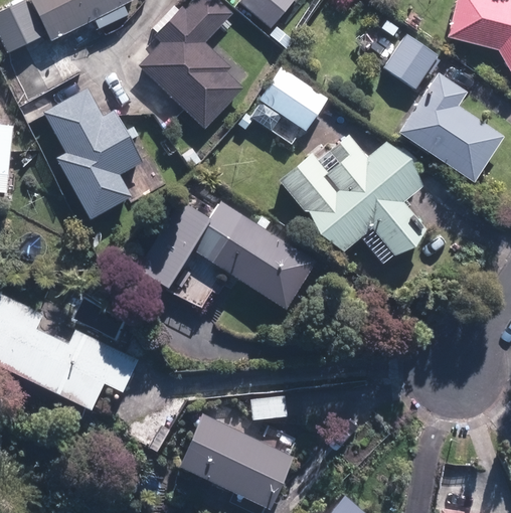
[(125,4),(133,0),(22,0),(0,11),(0,36),(8,53),(47,33),(51,41),(96,19),(100,28),(130,14),(125,4)]
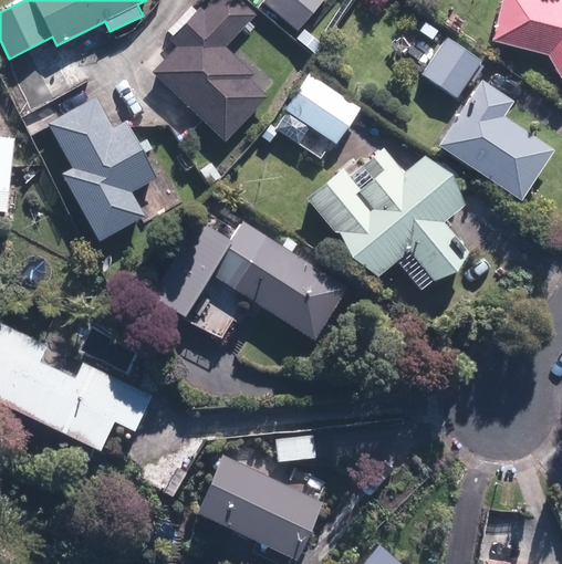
[(170,39),(176,44),(152,71),(226,142),(269,97),(249,79),(256,72),(228,47),(258,16),(240,0),(215,0),(206,10),(201,7),(170,39)]
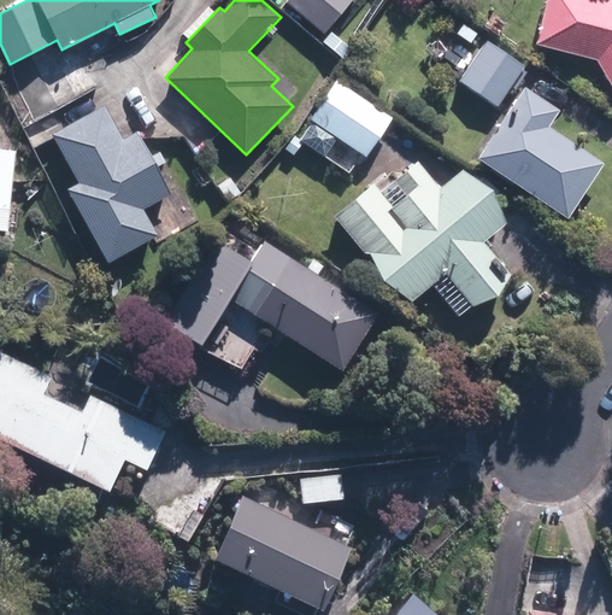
[(327,33),(352,0),(288,0),(288,1),(327,33)]
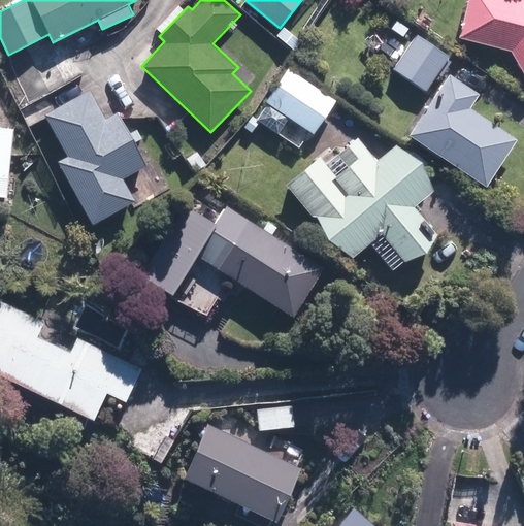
[(468,0),(459,38),(510,52),(523,74),(523,0),(468,0)]
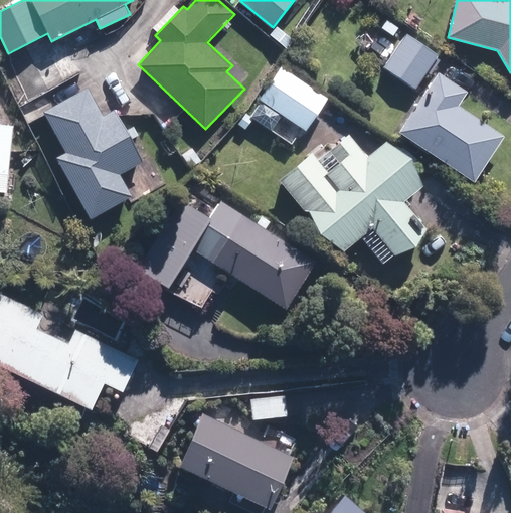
[(440,54),(407,33),(385,67),(416,89),(440,54)]
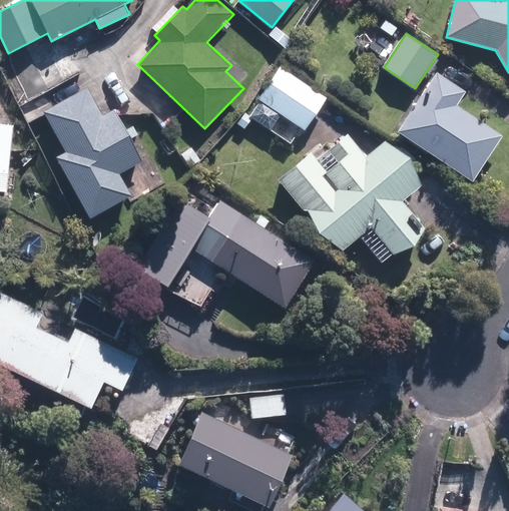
[(327,96),(280,66),(258,99),(252,112),(272,125),(280,114),(306,129),(327,96)]
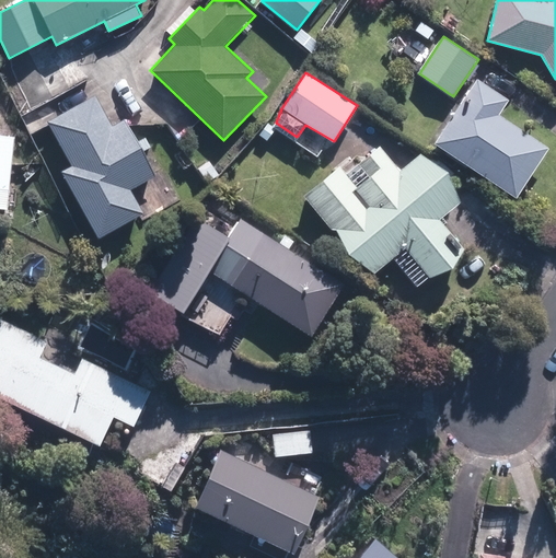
[(516,198),(548,149),(497,114),(507,101),(477,80),(435,142),(516,198)]
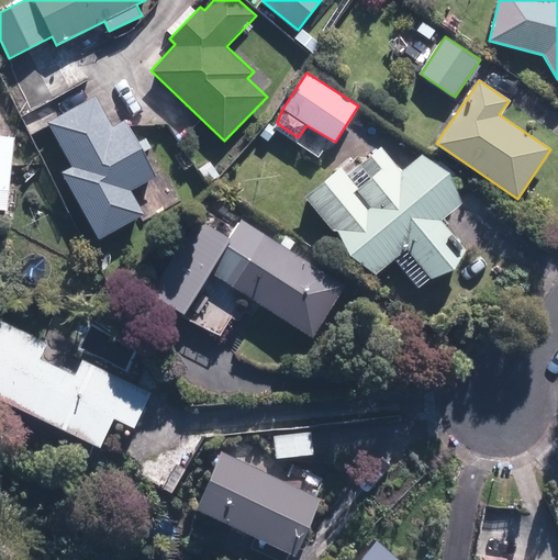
[(46,122),(70,167),(60,172),(97,239),(145,214),(132,189),(155,176),(125,119),(113,125),(97,96),(46,122)]
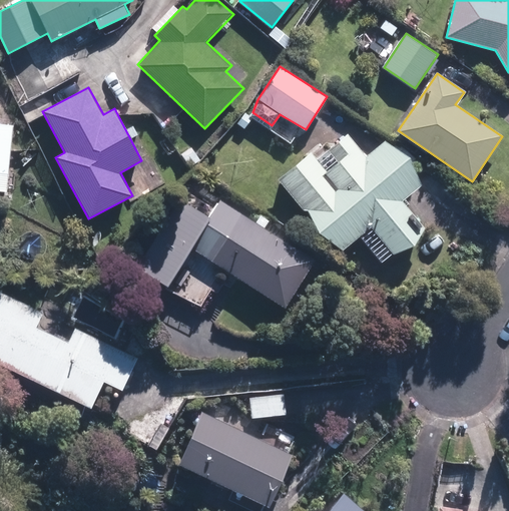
[(0,190),(6,191),(13,125),(0,123),(0,190)]
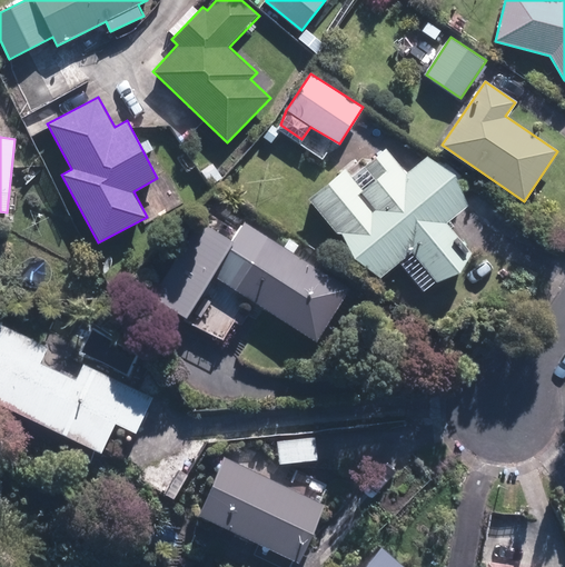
[(345,169),(308,198),(336,232),(339,235),(349,260),(378,279),(409,252),(435,282),(456,274),(472,252),(446,222),(467,206),(453,177),(427,157),(406,173),(386,148),(363,167),(374,180),(362,190),(345,169)]
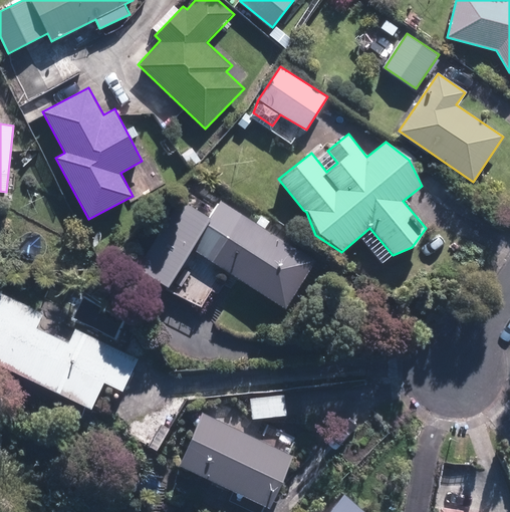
[(209,219),(180,201),(135,269),(164,288),(191,248),(282,307),(313,260),(221,200),(209,219)]
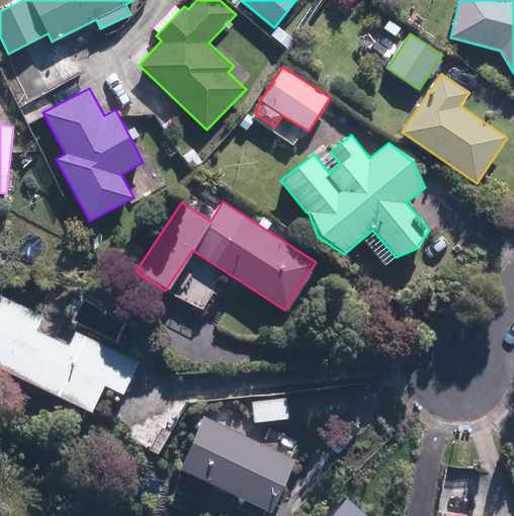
[(45,314),(0,291),(0,368),(91,414),(105,383),(123,393),(139,361),(76,331),(70,344),(37,328),(45,314)]
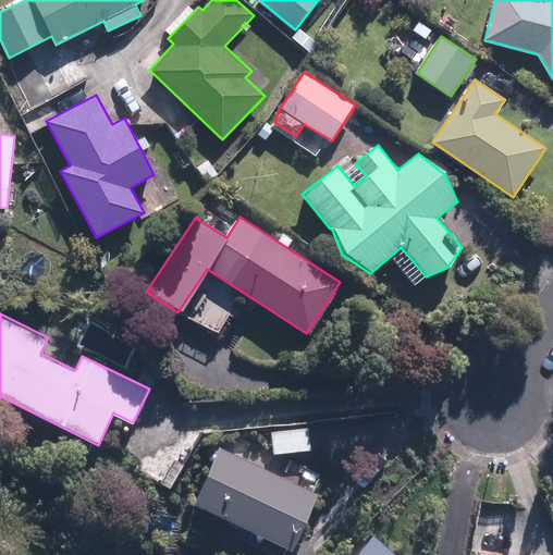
[(309,428),(272,430),(274,453),(311,449),(309,428)]
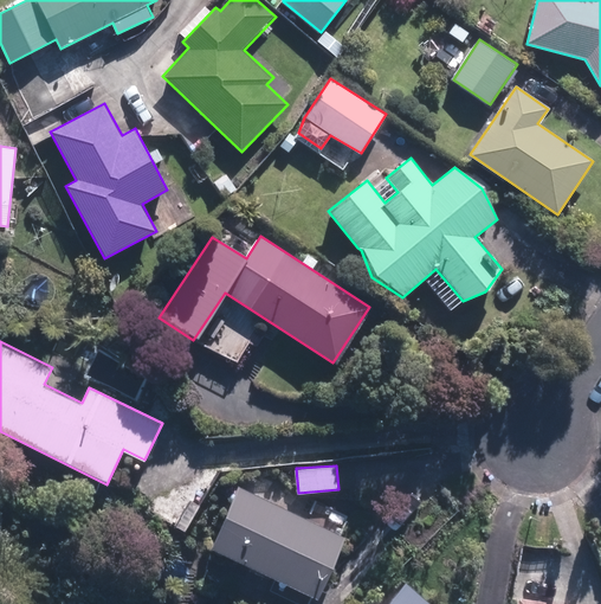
[(341,535),(240,486),(218,515),(209,550),(309,598),(329,570),(341,535)]
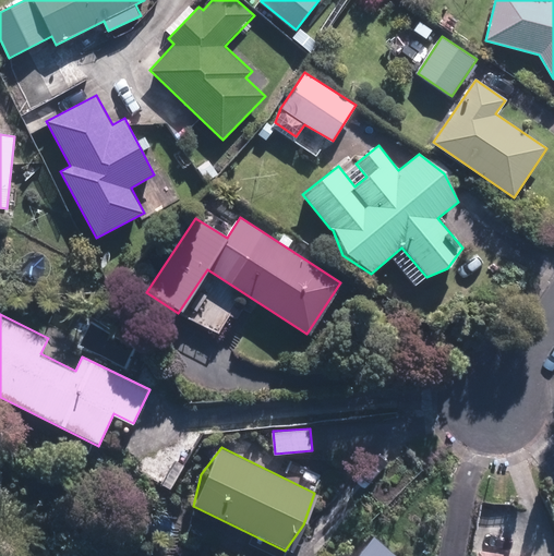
[(400,555),(373,532),(351,555),(400,555)]
